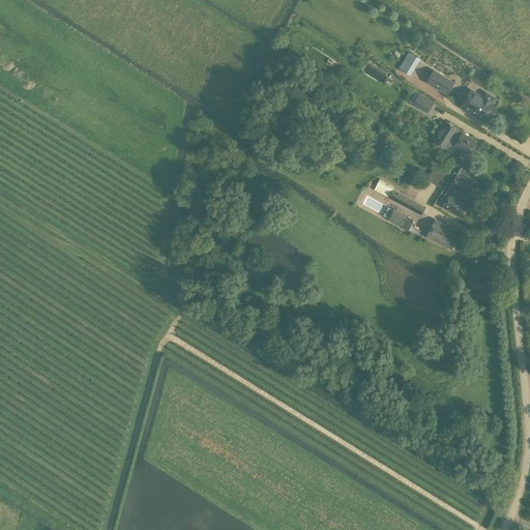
[(409,51),(399,67),(411,75),(421,58),(409,51)]
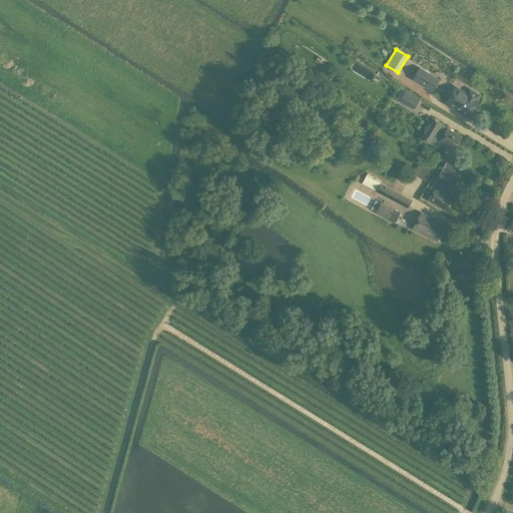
[(419,67),(412,79),(432,91),(439,79),(419,67)]
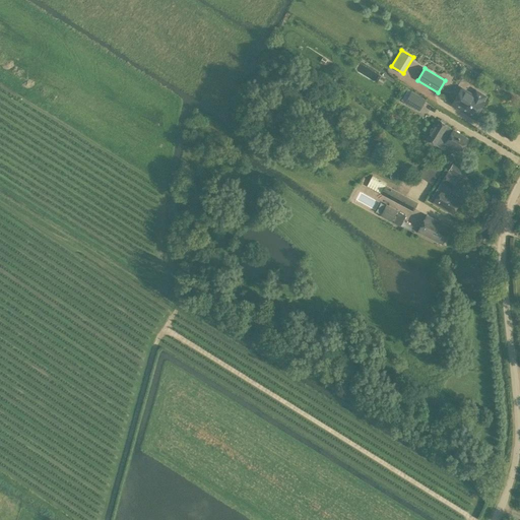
[(459,110),(460,108),(474,116),(483,102),(482,101),(485,96),(476,90),(473,94),(461,87),(451,105),(459,110)]
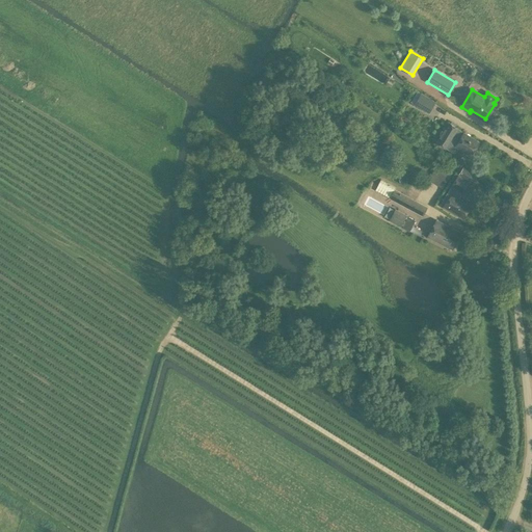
[(428,113),(435,102),(420,94),(414,105),(428,113)]
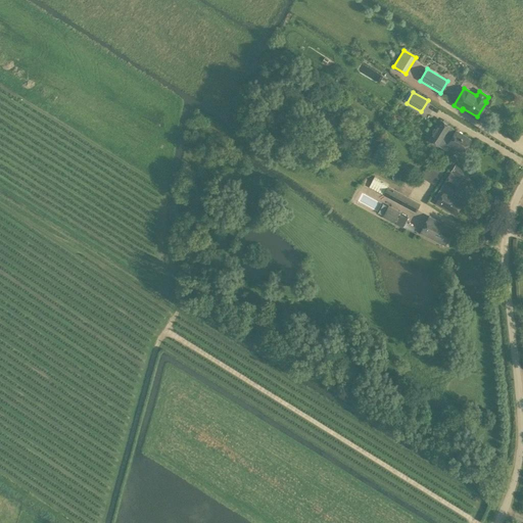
[(470,139),(441,121),(429,140),(445,149),(448,145),(462,153),(465,148),(470,139)]
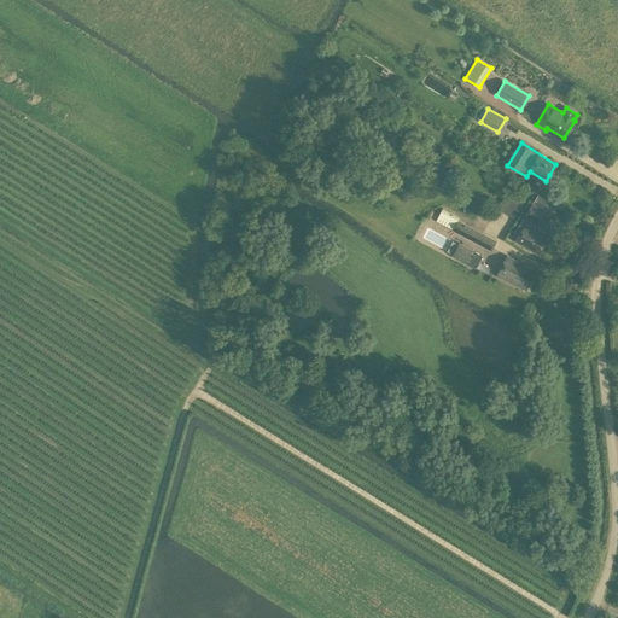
[(497,209),(513,220),(525,202),(508,191),(497,209)]
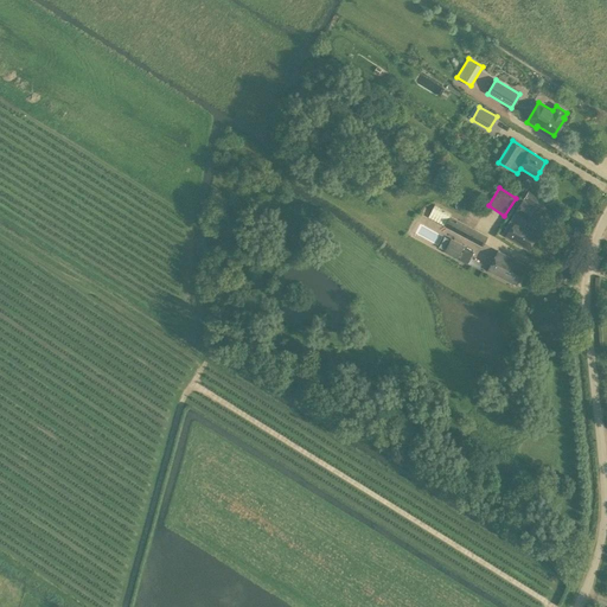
[(545,200),(529,191),(523,198),(541,209),(545,200)]
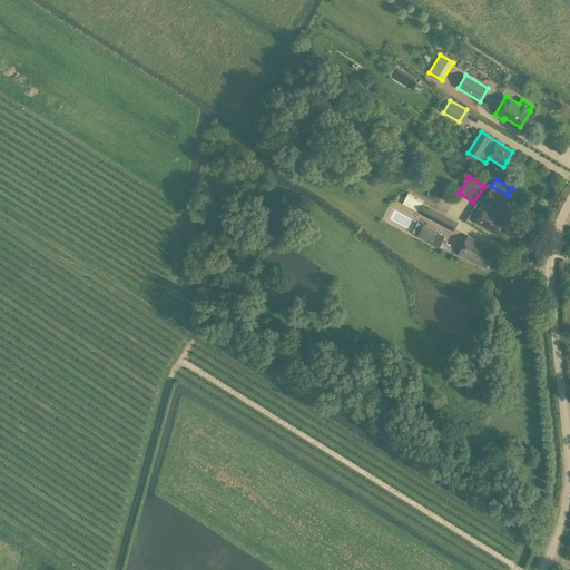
[(475,222),(495,235),(504,220),(491,212),(502,196),(491,188),(483,199),(484,200),(474,215),(478,217),(475,222)]
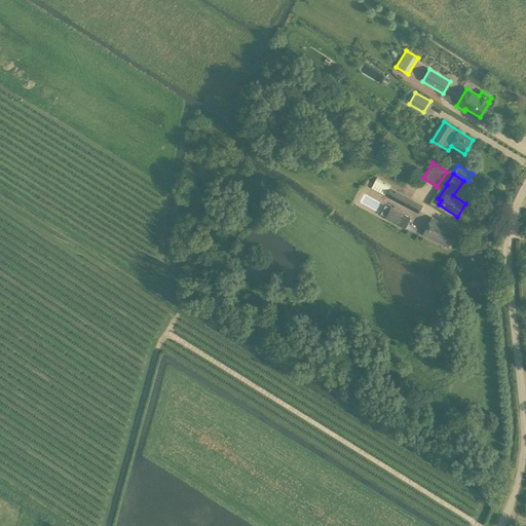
[(392,186),(376,178),(371,188),(418,214),(423,205),(391,188),(392,186)]
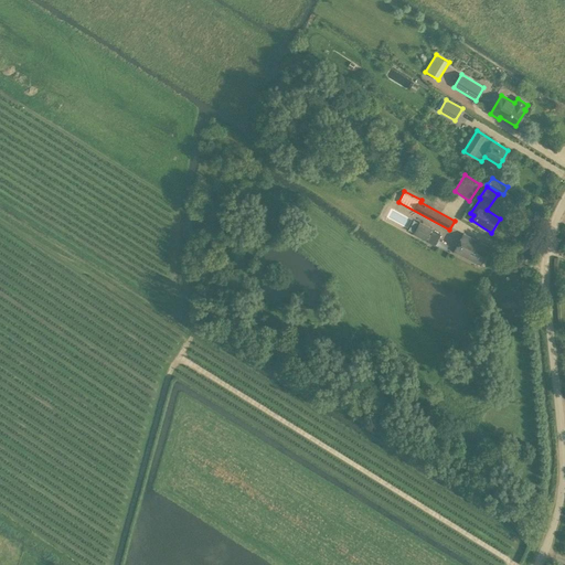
[(425,241),(432,228),(423,224),(416,236),(425,241)]
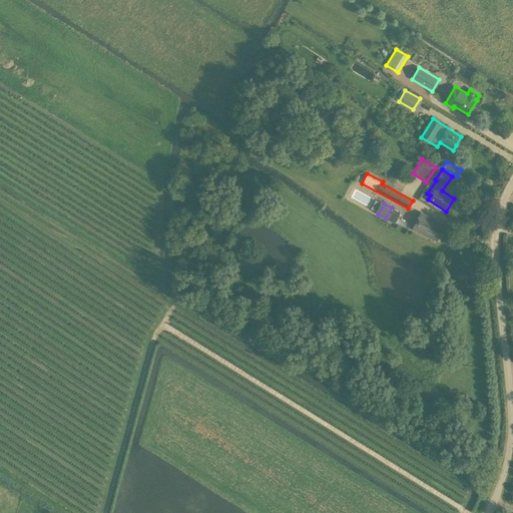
[(393,209),(388,220),(394,223),(400,213),(393,209)]
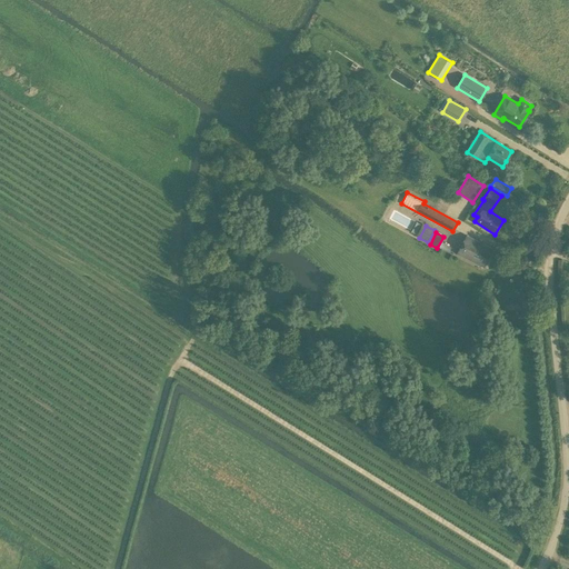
[(492,249),(467,236),(458,253),(483,267),(492,249)]
